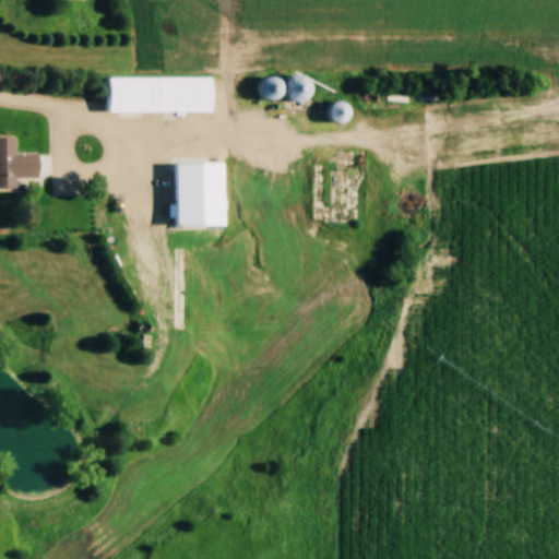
[(158,75),(159,109),(108,110),(108,76),(158,75)]
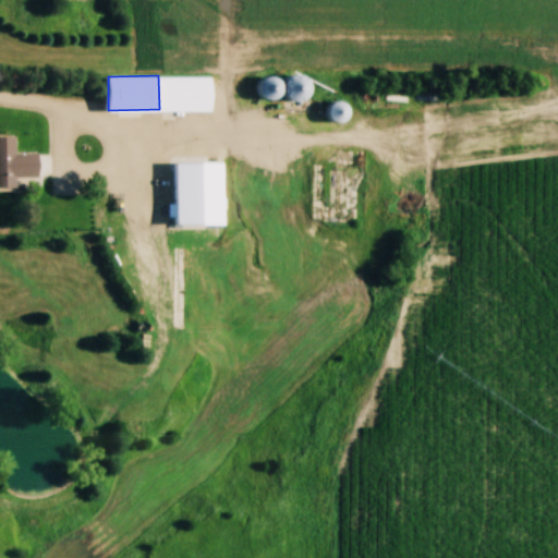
[(312,98),(308,75),(287,79),(290,102),(312,98)]
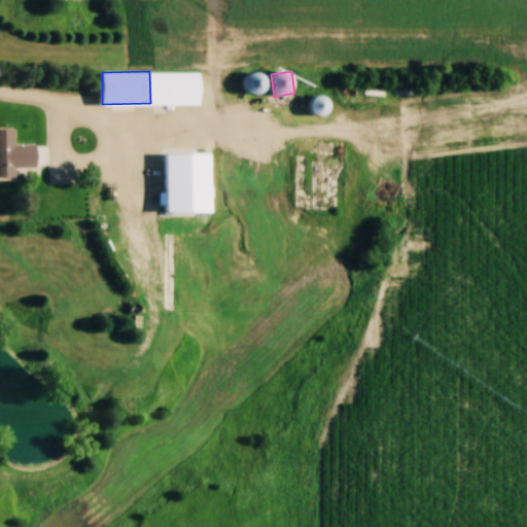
[(153,72),(201,72),(201,102),(153,103),(153,72)]
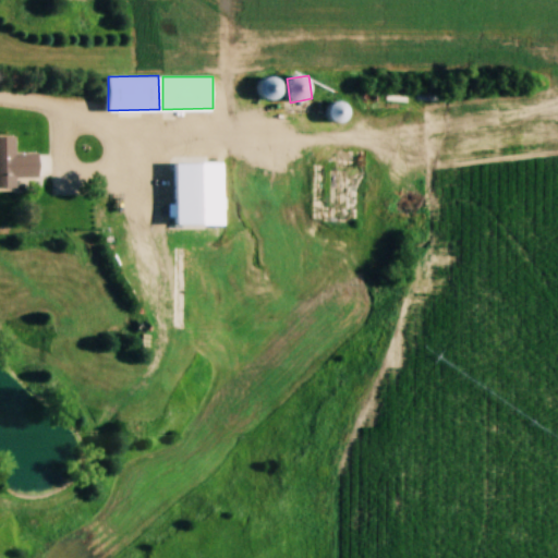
[(280,97),(282,80),(271,79),(269,96),(280,97)]
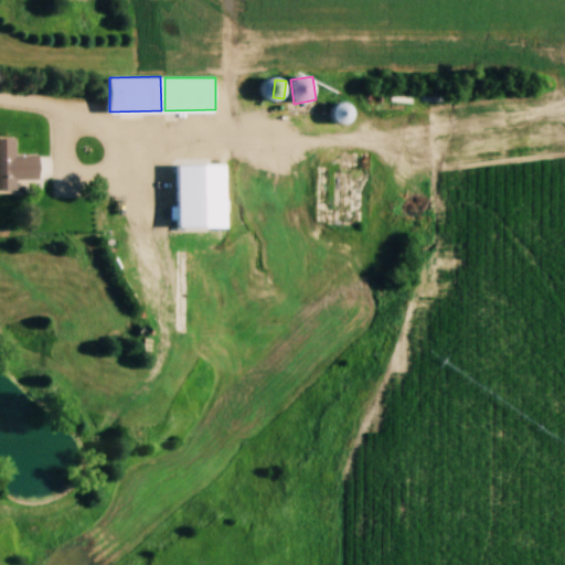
[(340,127),(358,120),(350,102),(333,108),(340,127)]
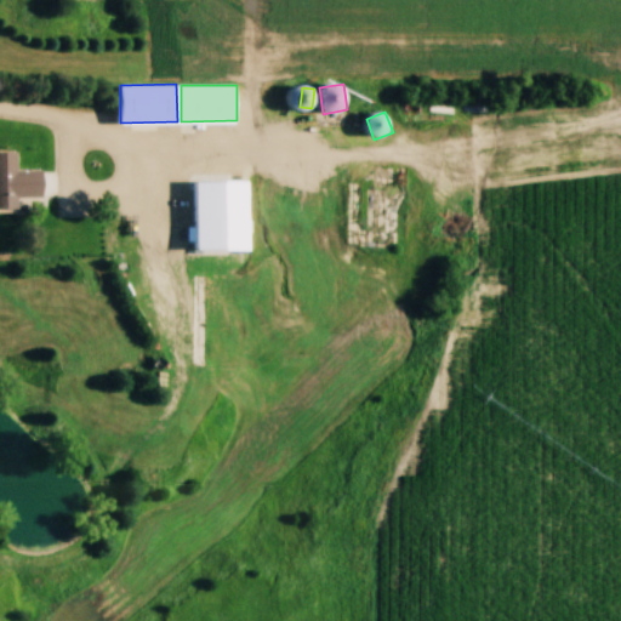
[(0,153),(0,210),(20,211),(20,198),(45,198),(45,171),(18,172),(18,153),(0,153)]
